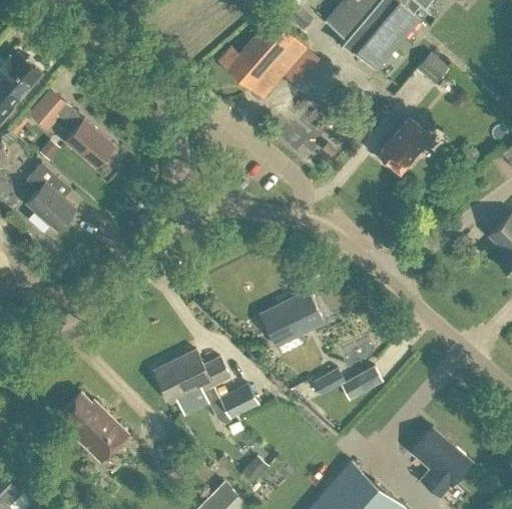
[(297,0),(310,10),(318,0),(297,0)]
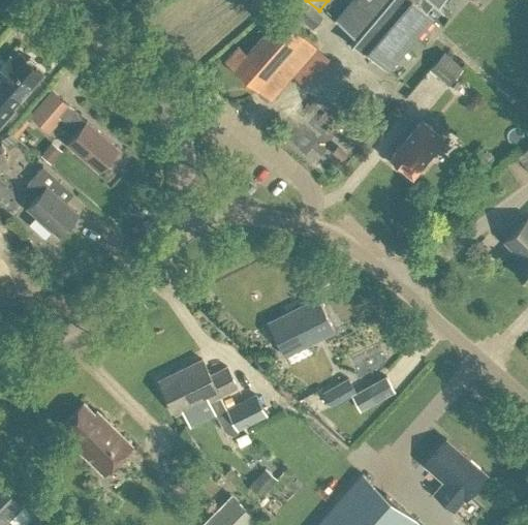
[(353,0),(335,23),(356,42),(361,37),(373,48),(367,55),(389,74),(434,21),(426,14),(434,5),(438,8),(445,0),(353,0)]
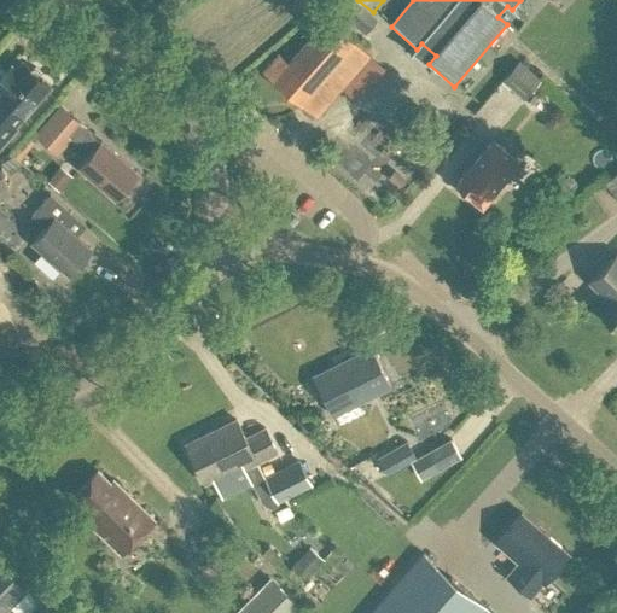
[(362,36),(374,22),(351,3),(338,17),(362,36)]
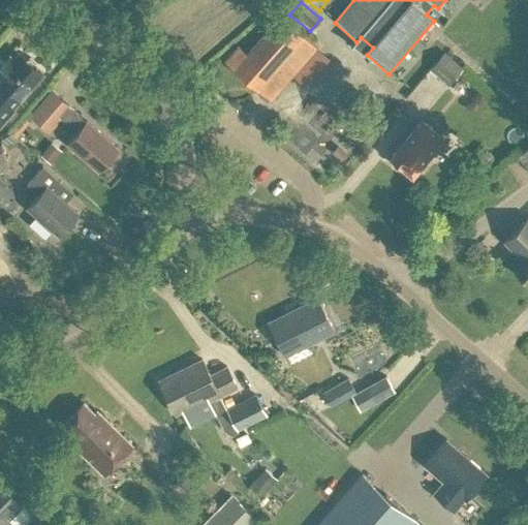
[(238,49),(224,63),(271,102),(316,49),(279,17),(246,56),(238,49)]
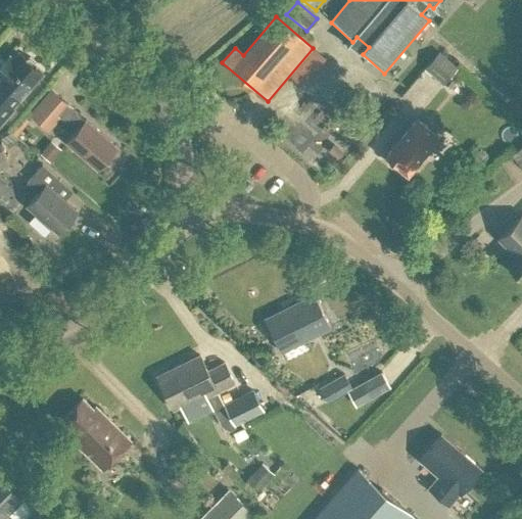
[(0,121),(42,74),(18,53),(11,61),(7,57),(0,65),(0,121)]
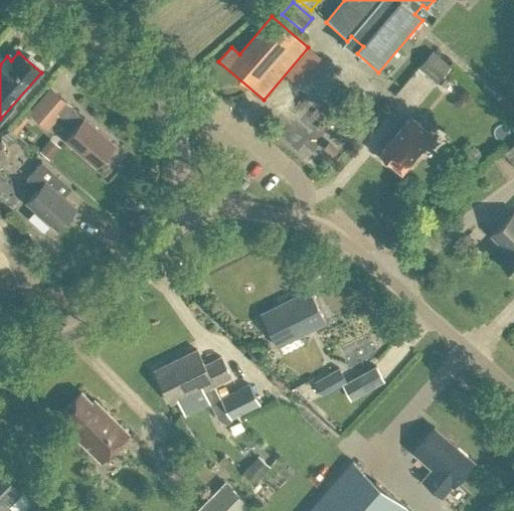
[(450,69),(432,53),(415,70),(434,87),(450,69)]
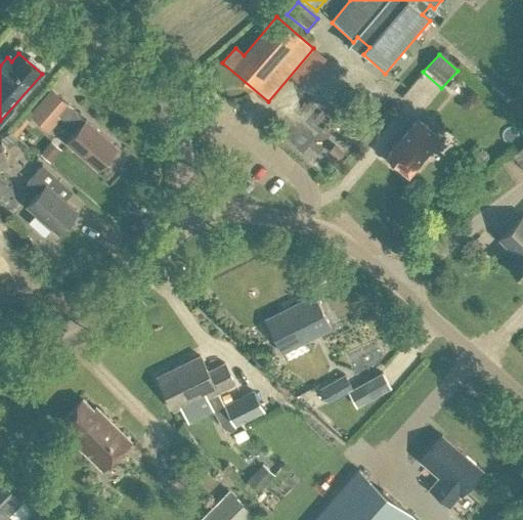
[(28,114),(47,130),(59,117),(69,106),(49,90),(28,114)]
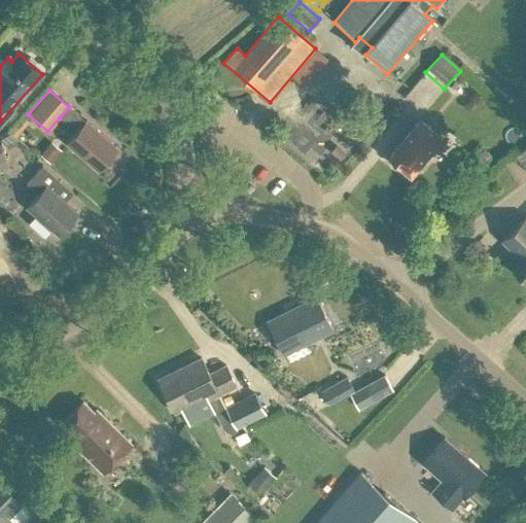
[(69,107),(60,117),(67,124),(68,123),(77,131),(66,144),(98,171),(117,149),(85,121),(84,123),(75,114),(76,113),(69,107)]
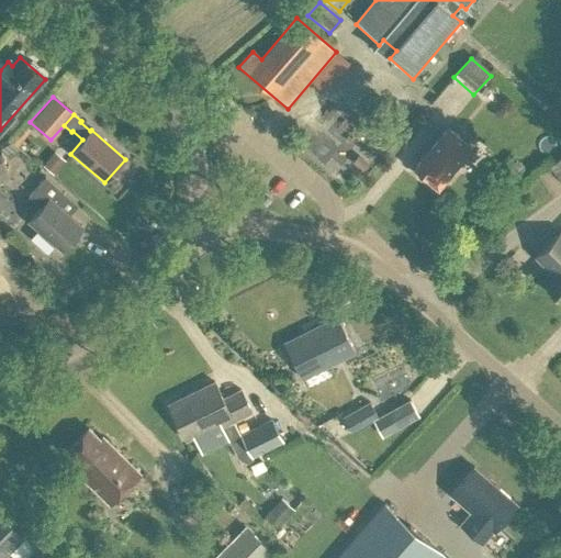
[(447,132),(415,169),(437,188),(469,149),(447,132)]
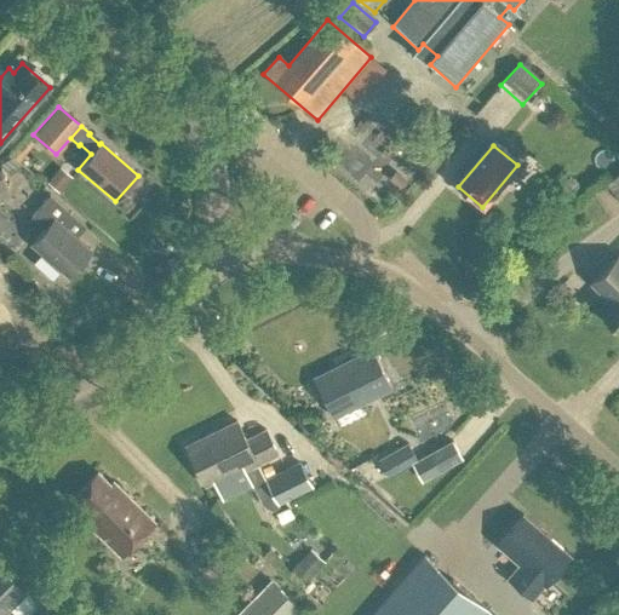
[(394,173),(387,182),(399,191),(406,183),(394,173)]
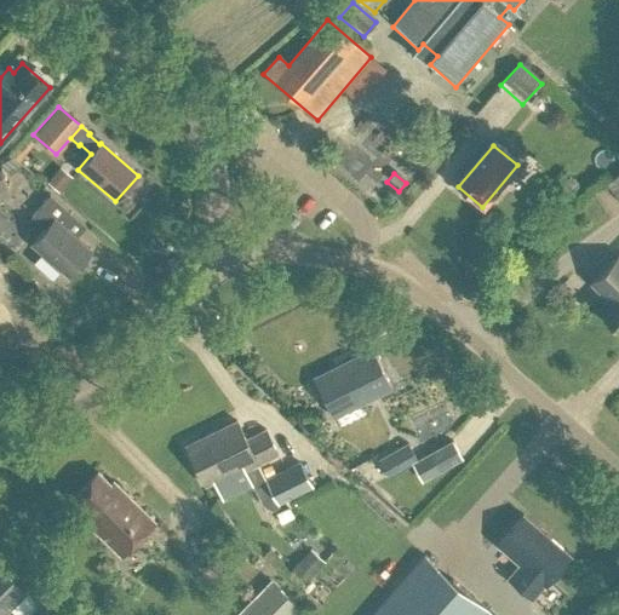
[(562,182),(555,191),(566,201),(579,185),(571,177),(565,184),(562,182)]
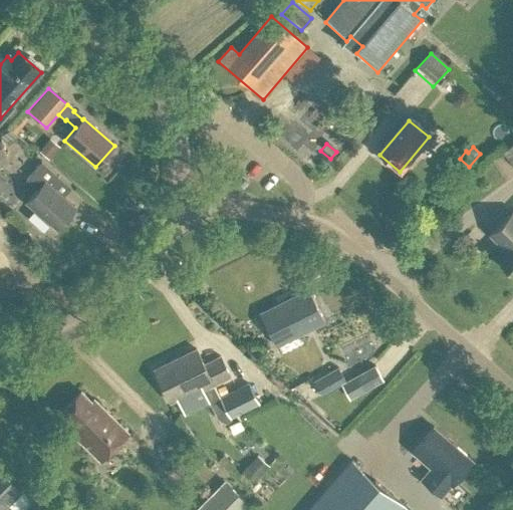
[(512,148),(503,158),(512,167),(512,148)]
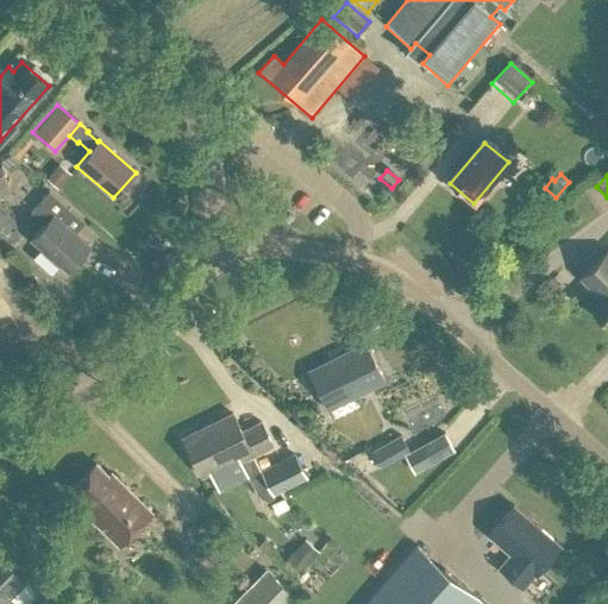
[(60,221),(69,211),(48,192),(29,213),(43,225),(30,240),(39,249),(33,255),(35,260),(48,271),(52,271),(58,265),(66,272),(88,246),(60,221)]
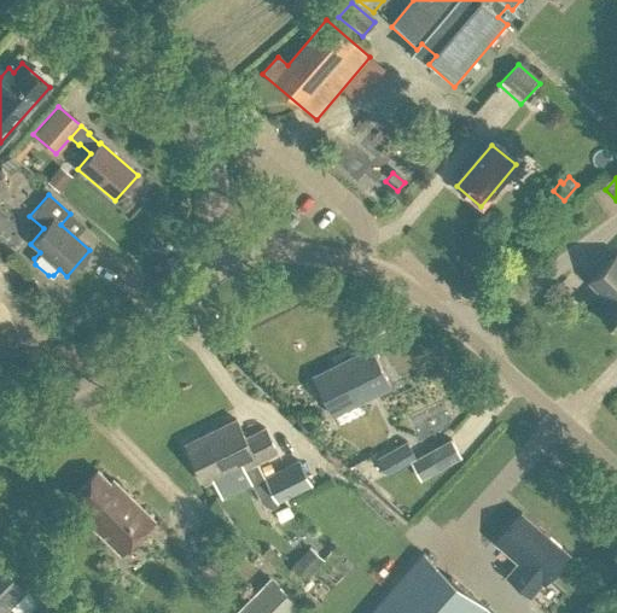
[(595,311),(616,333),(616,258),(616,257),(588,284),(605,302),(595,311)]
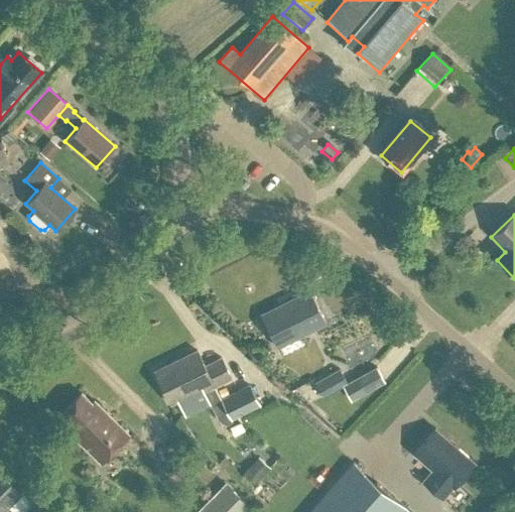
[(309,289),(260,314),(277,348),(327,323),(309,289)]
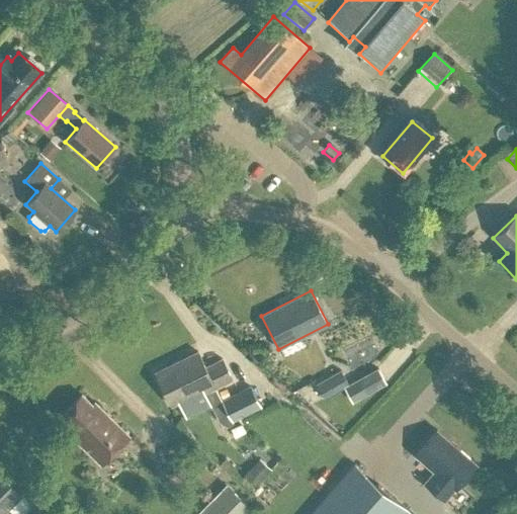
[(202,395),(203,395),(218,425),(229,419),(231,424),(260,409),(249,388),(221,403),(213,390),(232,380),(221,360),(203,368),(195,353),(154,374),(170,408),(201,392),(202,395)]
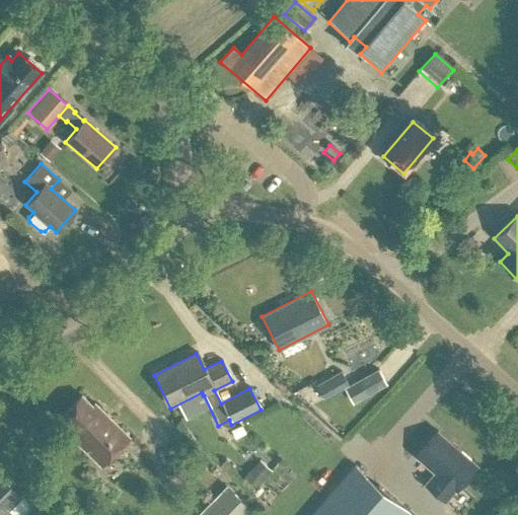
[(379,370),(360,381),(368,396),(388,386),(379,370)]
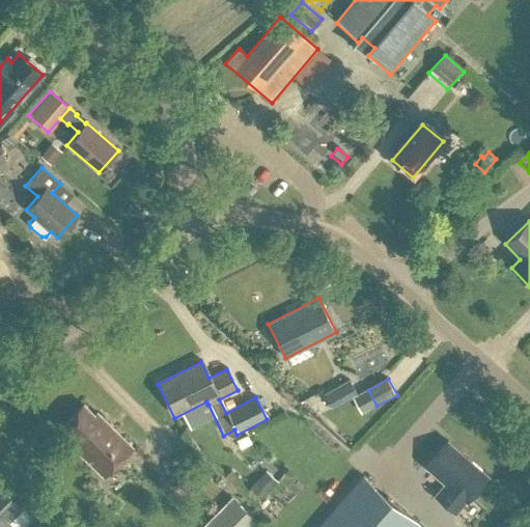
[(350,380),(324,394),(332,410),(358,395),(350,380)]
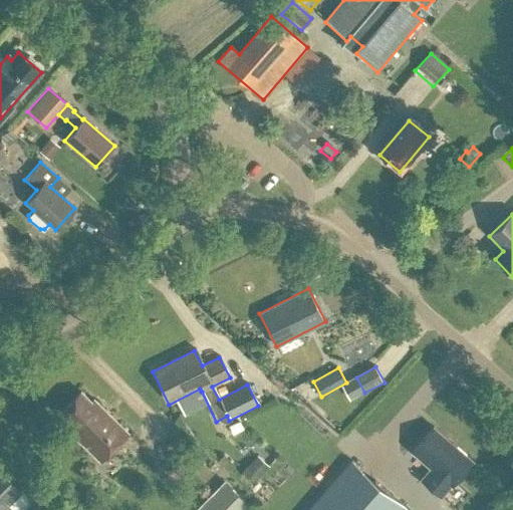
[(76,432),(72,436),(99,462),(126,435),(92,402),(91,404),(80,393),(59,414),(76,432)]
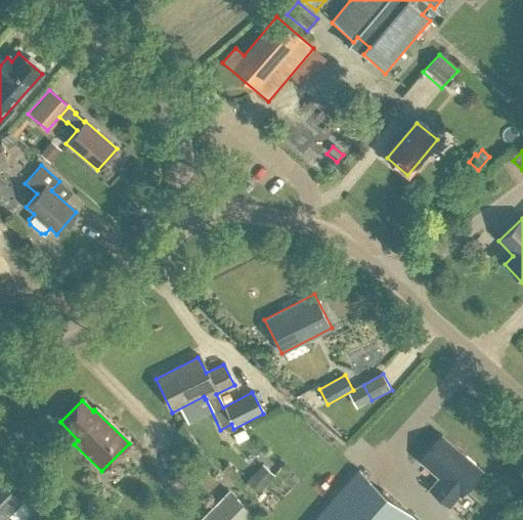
[(420,460),(438,476),(427,488),(449,508),(481,471),(441,435),(420,460)]
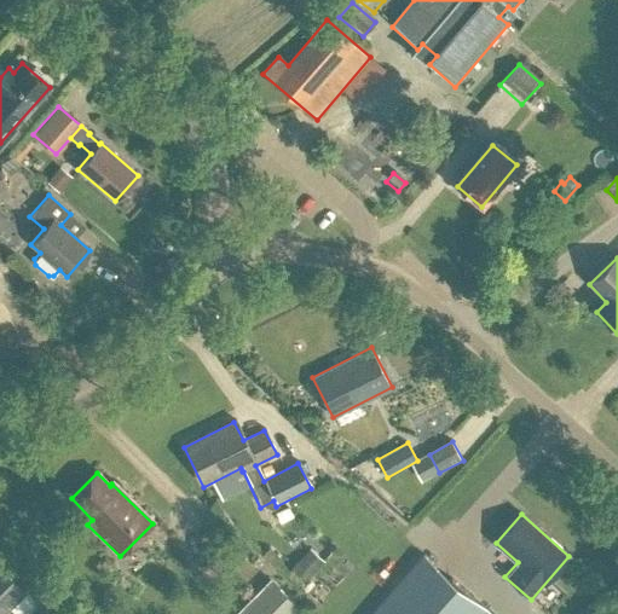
[(323,565),(309,551),(293,569),(307,581),(323,565)]
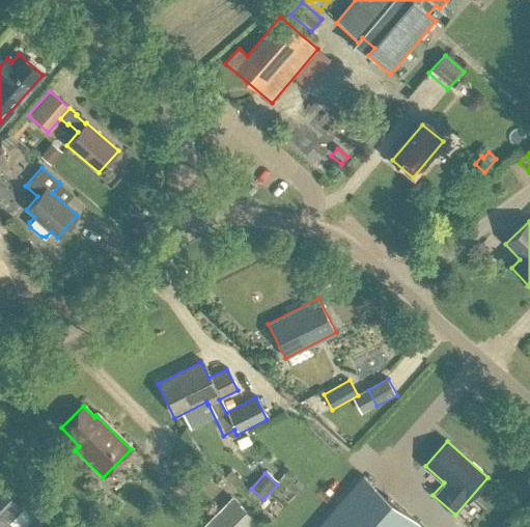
[(416,526),(360,477),(317,526),(416,526)]
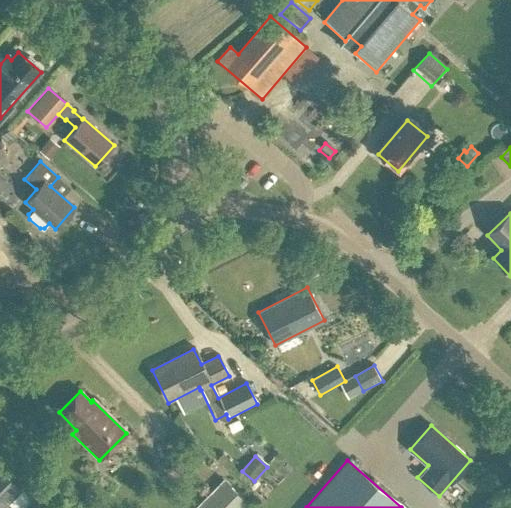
[(0,507),(19,489),(0,470),(0,507)]
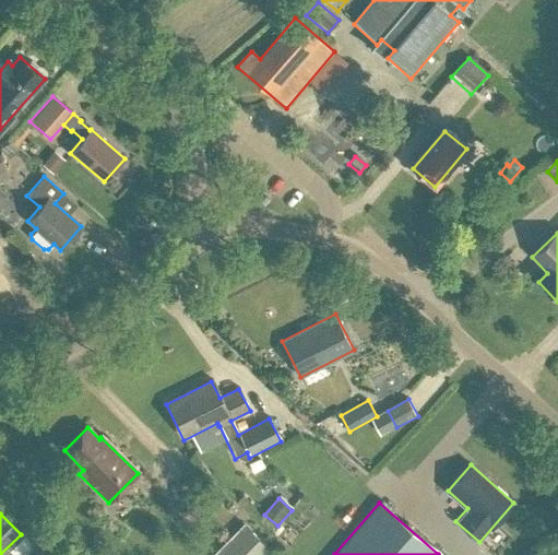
[(244,526),(214,554),(268,554),(270,552),(244,526)]
